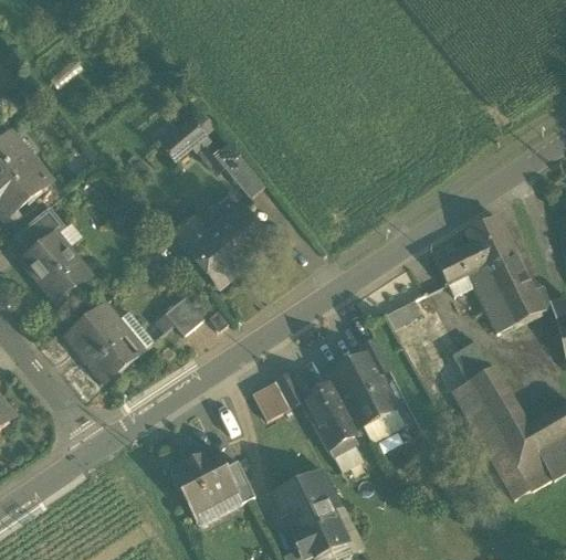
[(49,77),(58,87),(82,67),(74,57),(49,77)]
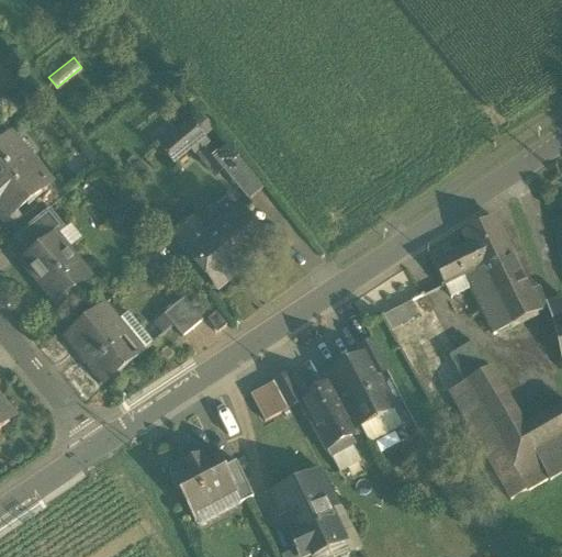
[(189,119),(190,121),(202,135),(214,125),(200,109),(189,119)]
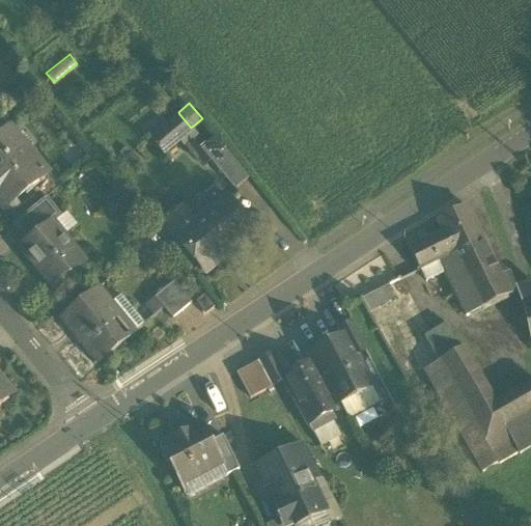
[(152,136),(164,149),(180,135),(184,140),(194,132),(191,128),(179,114),(152,136)]
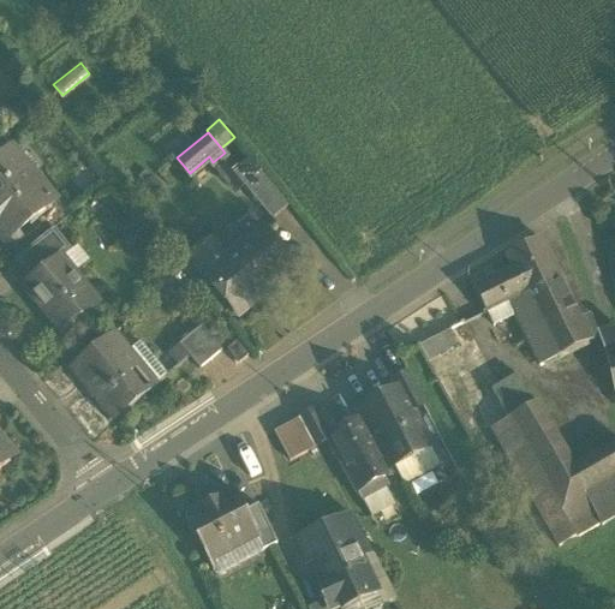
[(6,149),(28,177),(36,169),(13,143),(6,149)]
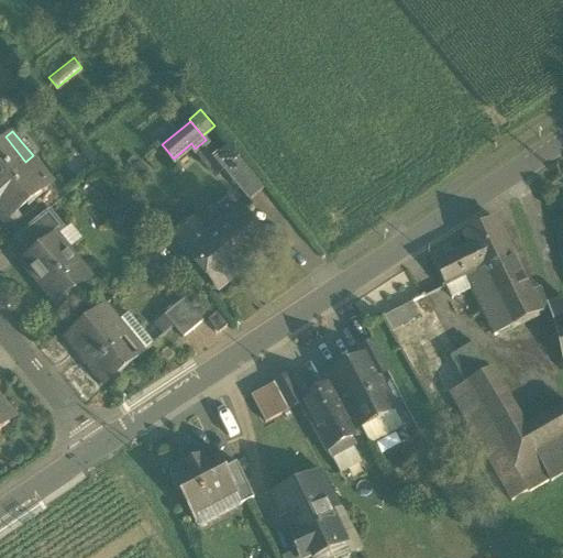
[(0,201),(10,214),(18,207),(52,178),(33,155),(25,162),(6,137),(0,141),(0,201)]
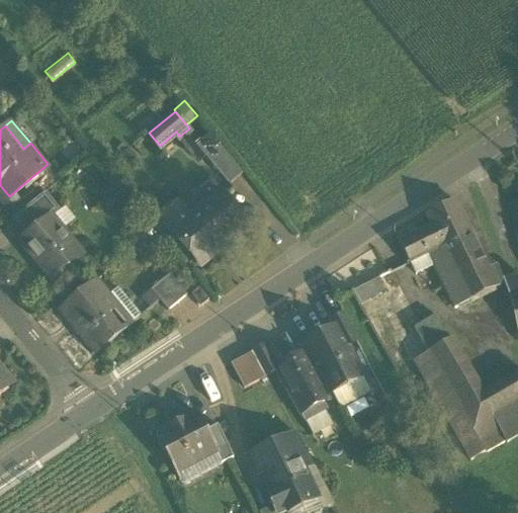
[(200,157),(205,153),(218,143),(208,132),(191,146),(200,157)]
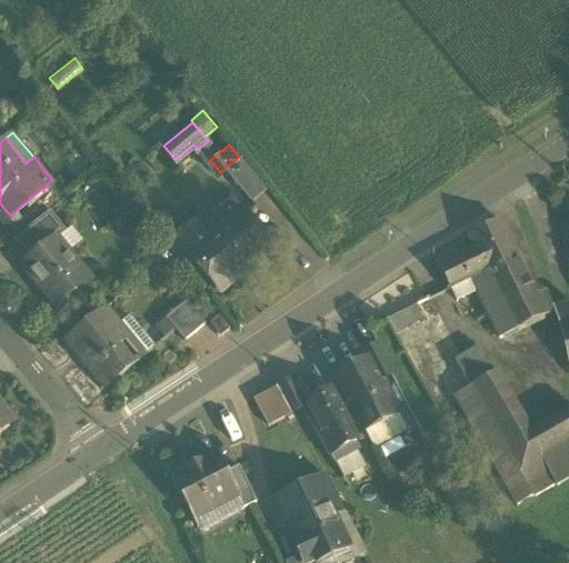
[(226,168),(251,199),(268,186),(242,154),(239,157),(226,168)]
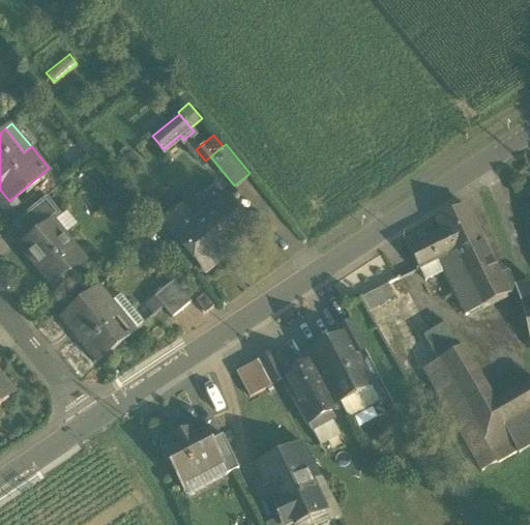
[(13,206),(20,214),(23,212),(41,197),(36,191),(23,202),(22,200),(13,206)]
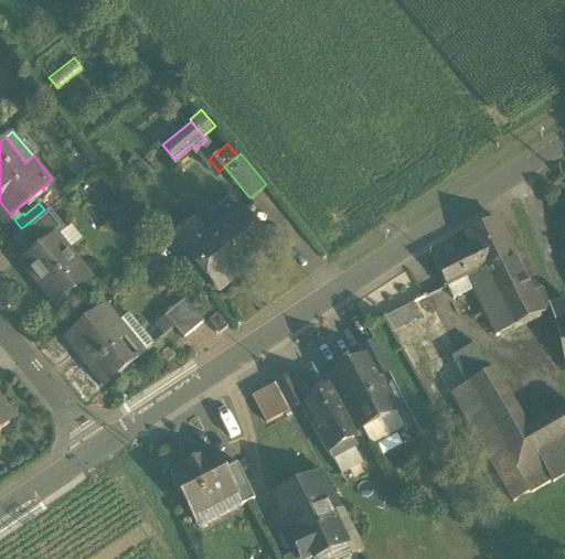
[(44,210),(24,226),(34,238),(60,217),(50,205),(44,210)]
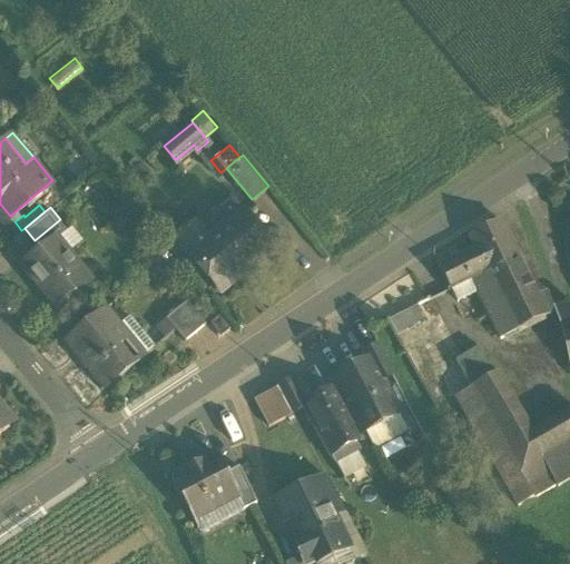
[(15,221),(23,215),(18,209),(10,216),(15,221)]
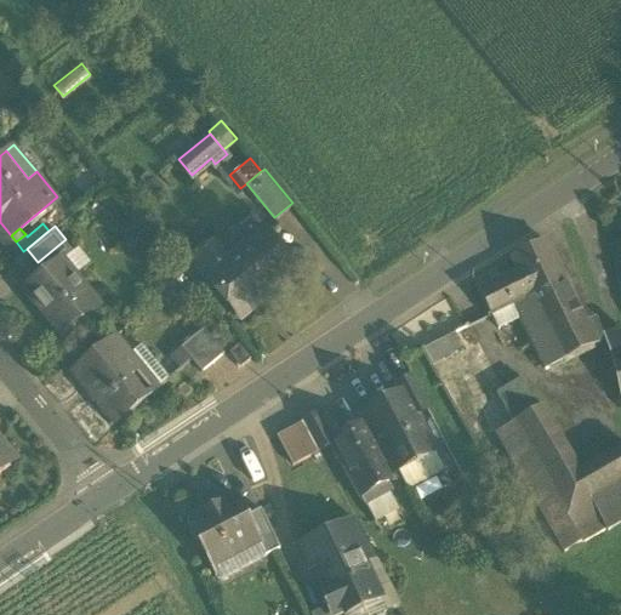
[(193,256),(240,313),(297,267),(267,231),(254,241),(250,237),(226,257),(212,240),(193,256)]
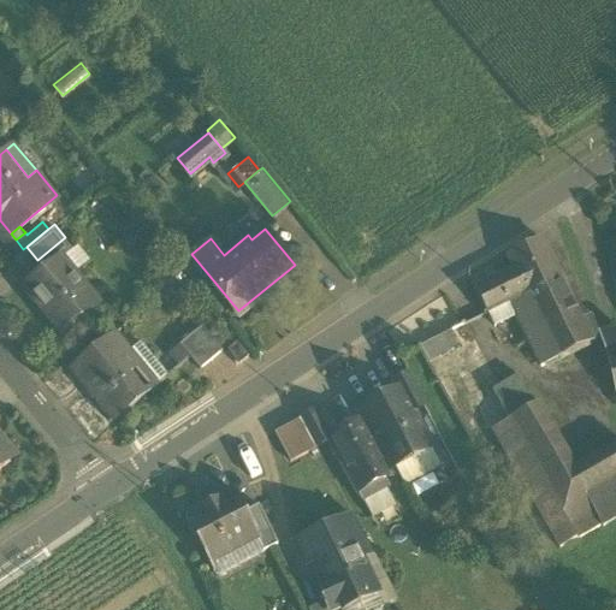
[(515,313),(540,363),(586,341),(574,317),(570,309),(574,308),(537,236),(507,252),(514,265),(474,284),(487,311),(508,300),(515,313)]
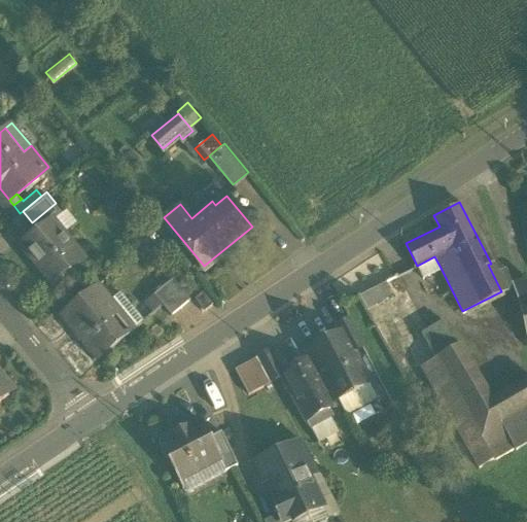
[(56,203),(32,222),(37,230),(53,216),(54,218),(62,211),(56,203)]
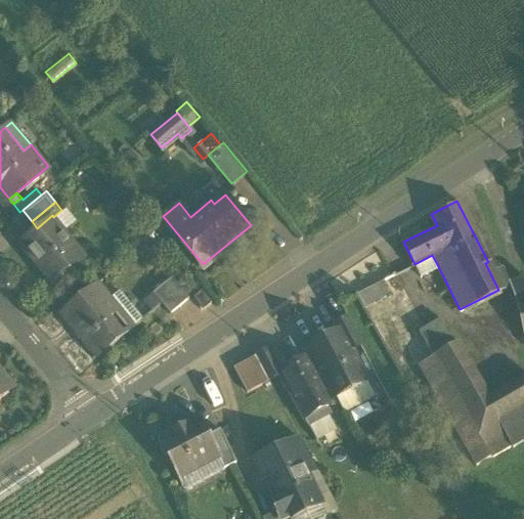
[(61,210),(53,217),(63,229),(76,219),(66,207),(61,210)]
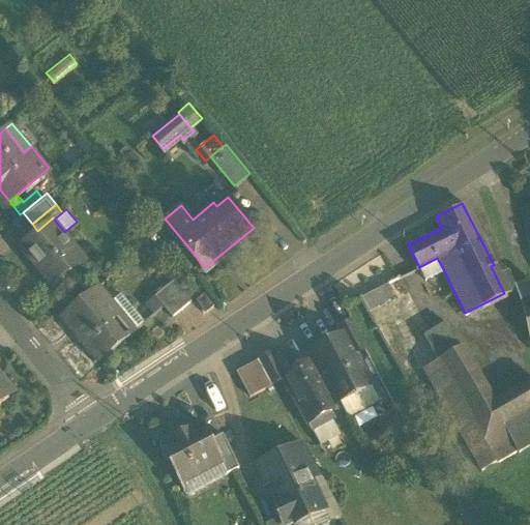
[(22,232),(32,224),(23,212),(20,214),(12,221),(22,232)]
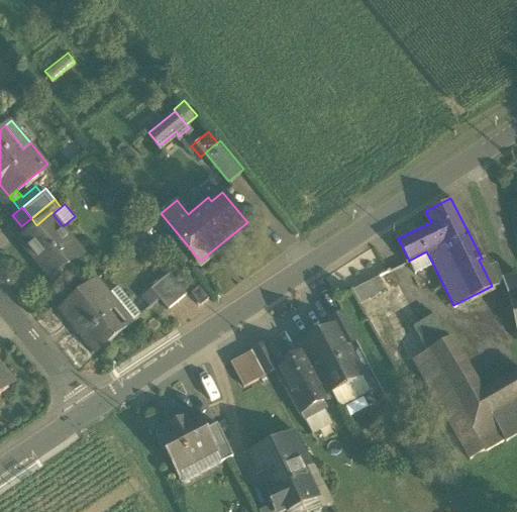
[(20,238),(53,278),(84,251),(63,226),(53,214),(52,212),(36,225),(26,233),(20,238)]
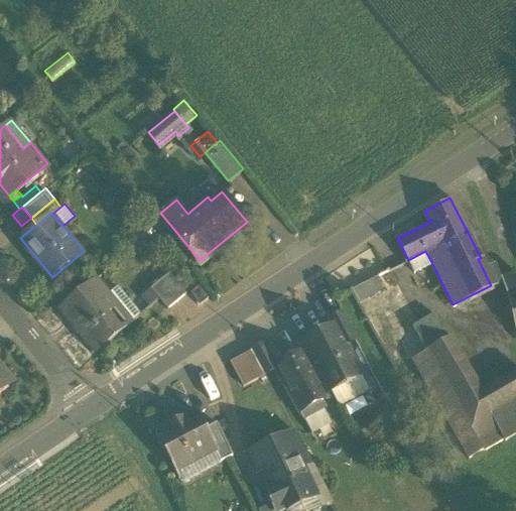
[(36,225),(31,218),(21,226),(26,233),(36,225)]
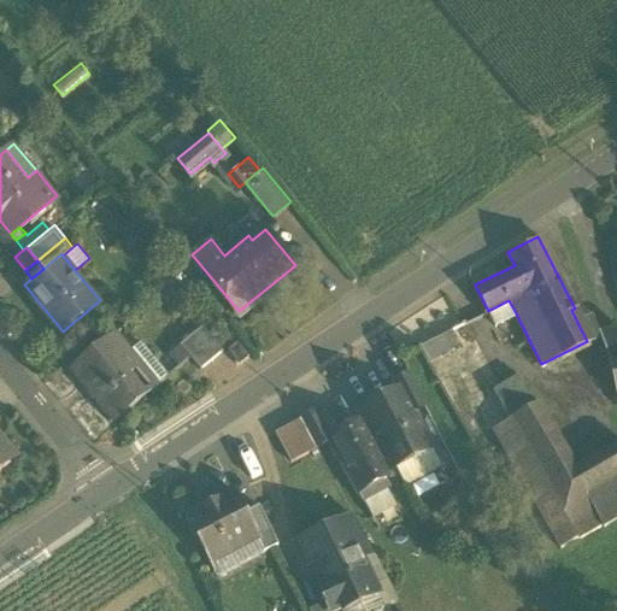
[(509,300),(488,311),(495,324),(516,313),(509,300)]
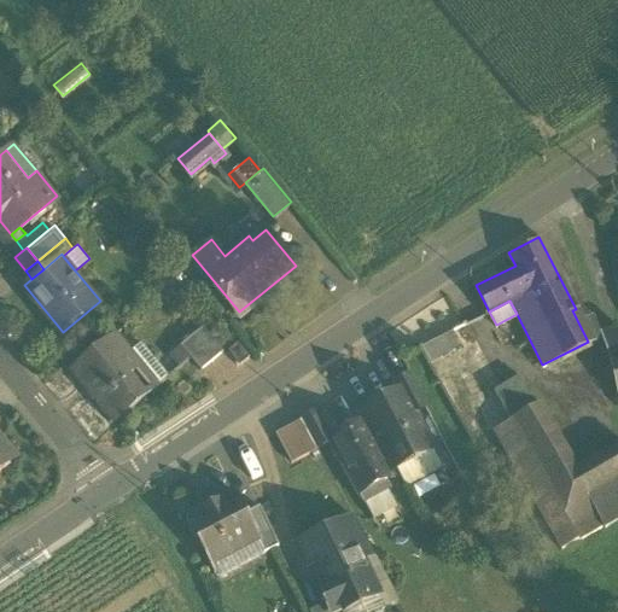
[(576,318),(588,342),(601,336),(599,327),(594,309),(576,318)]
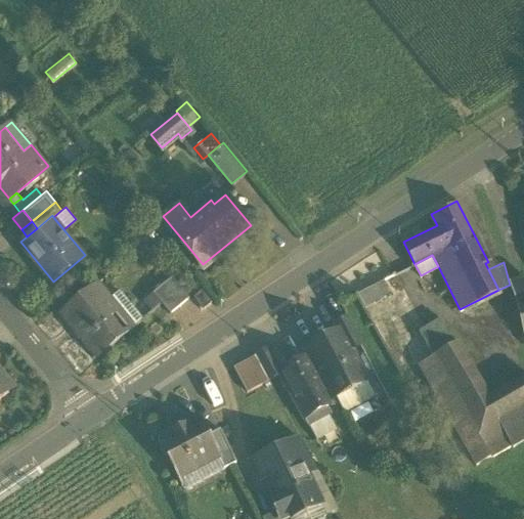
[(161,300),(169,311),(188,296),(172,274),(153,290),(161,300)]
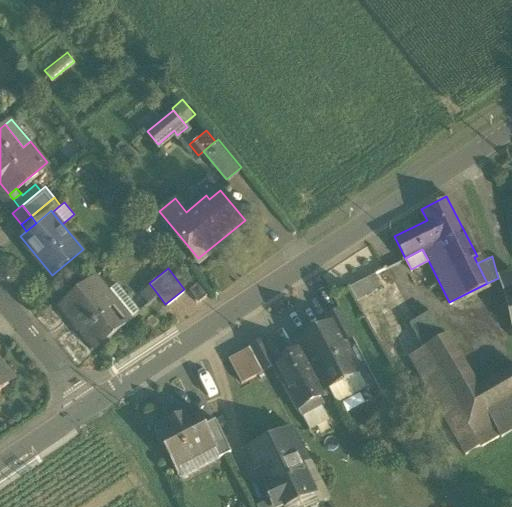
[(498,278),(503,294),(511,291),(511,268),(496,271),(498,278)]
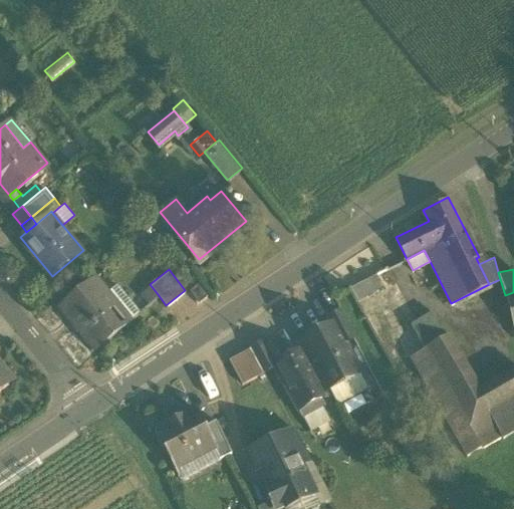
[(346,285),(353,299),(381,283),(374,270),(346,285)]
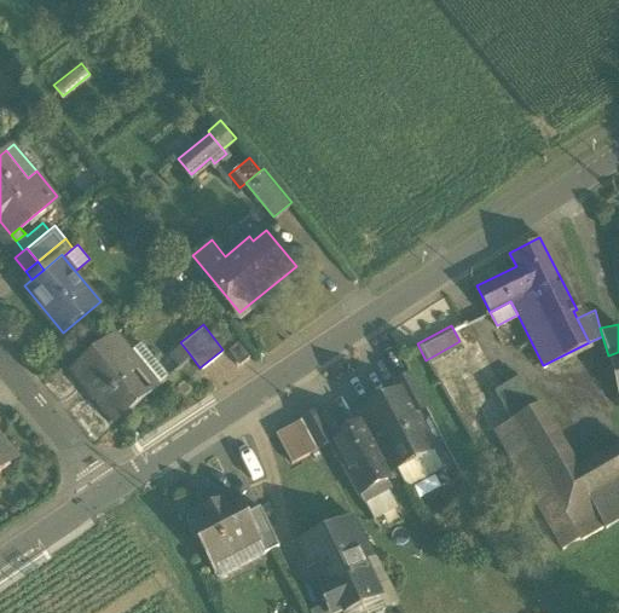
[(113,417),(114,420),(154,387),(158,382),(157,381),(152,385),(126,352),(129,350),(116,333),(117,331),(116,330),(93,348),(71,366),(73,369),(77,365),(94,386),(90,389),(91,392),(92,391),(114,417),(113,417)]
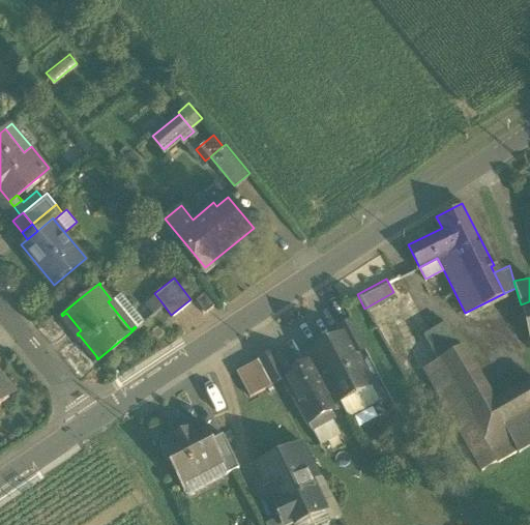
[(112,298),(100,284),(99,285),(111,299),(108,301),(130,329),(135,326),(112,298)]
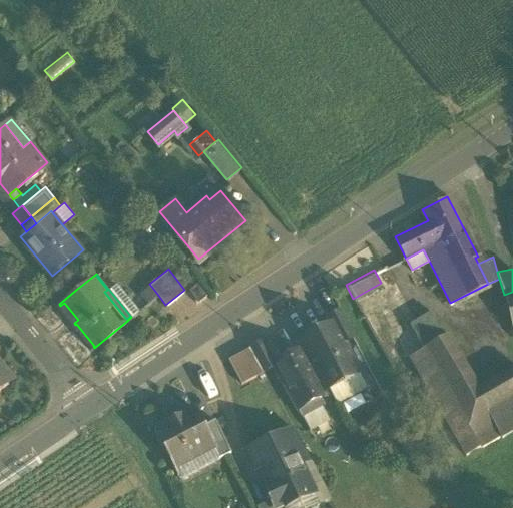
[(108,289),(130,316),(138,309),(116,282),(108,289)]
